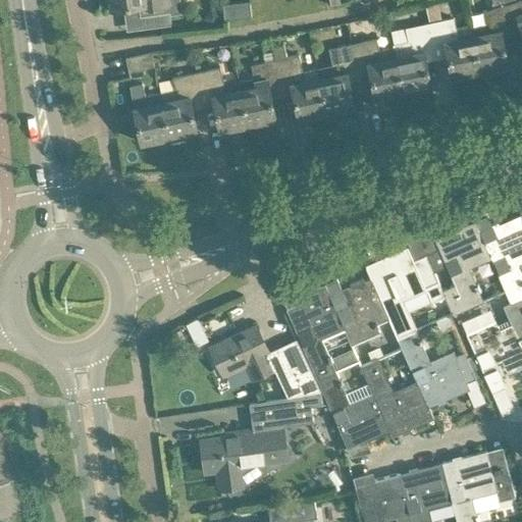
[(109,0),(111,8),(139,4),(140,16),(141,19),(169,15),(180,13),(177,0),(109,0)]
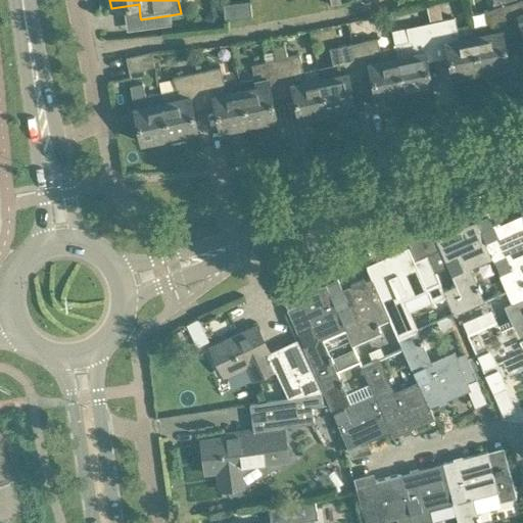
[(512,29),(505,5),(503,0),(492,0),(493,1),(492,3),(493,9),(484,12),(487,25),(472,28),(474,37),(475,43),(481,70),(509,64),(504,38),(514,34),(512,29)]
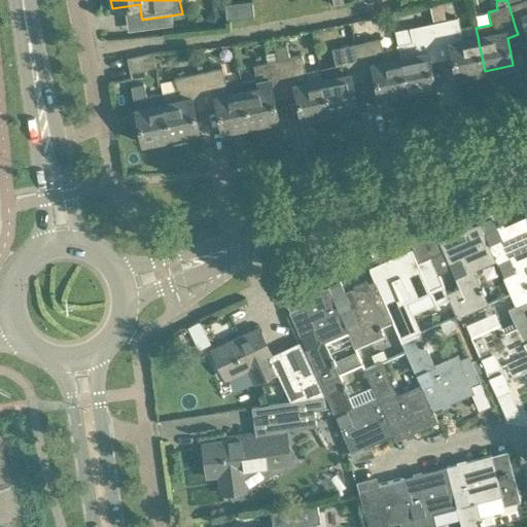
[(526,0),(522,0),(508,5),(516,29),(518,34),(526,31),(526,0)]
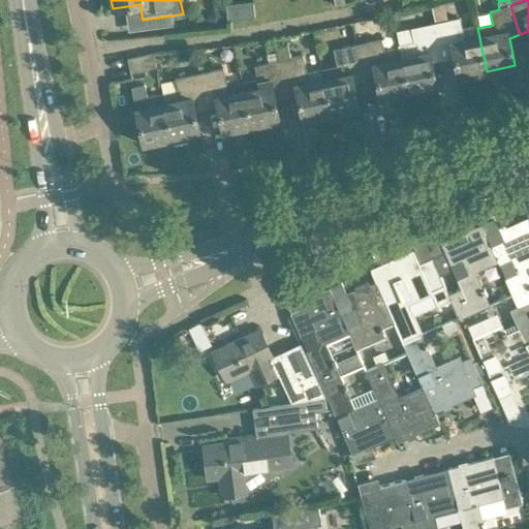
[(225,4),(227,20),(255,17),(253,1),(225,4)]
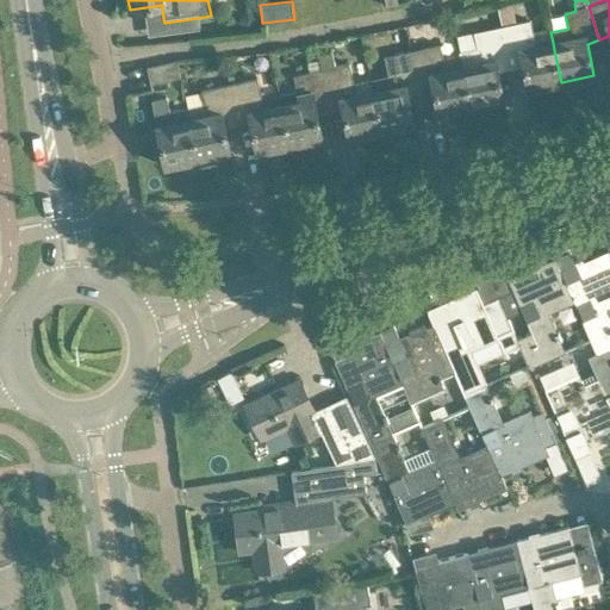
[(530,22),(502,27),(510,60),(522,57),(529,88),(561,82),(554,50),(553,43),(535,47),(530,22)]
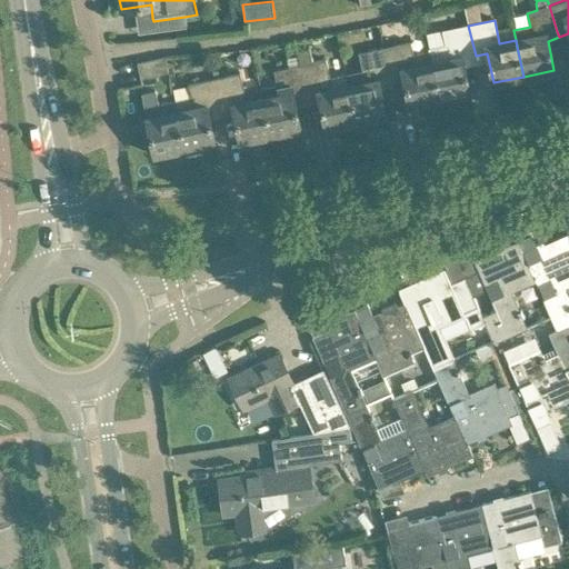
[(446,46),(429,49),(429,52),(440,99),(470,92),(462,59),(476,56),(468,26),(442,31),(446,46)]
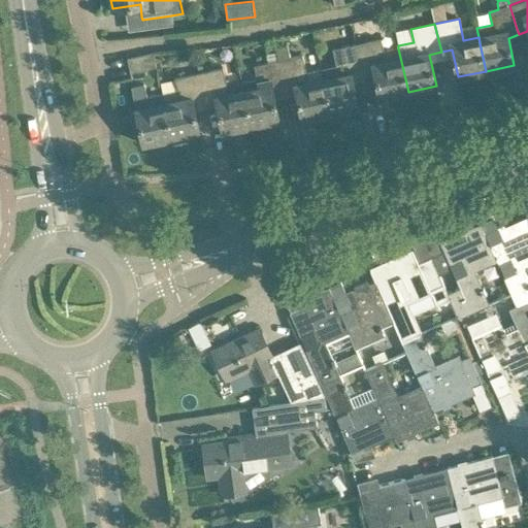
[(382,39),(356,44),(362,73),(374,70),(380,98),(408,92),(398,48),(384,52),(382,39)]
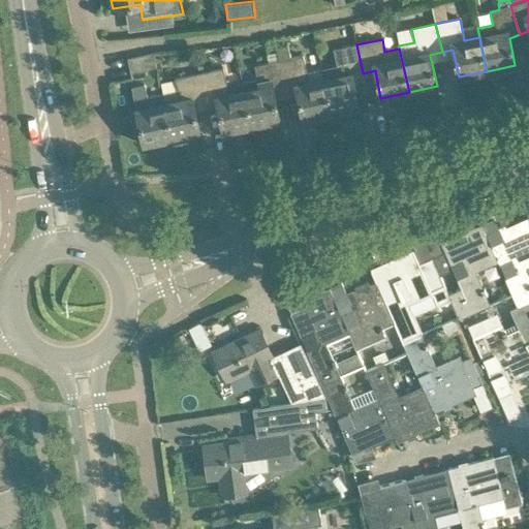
[(337,66),(322,69),(332,113),(359,107),(352,75),(363,73),(356,44),(333,50),(337,66)]
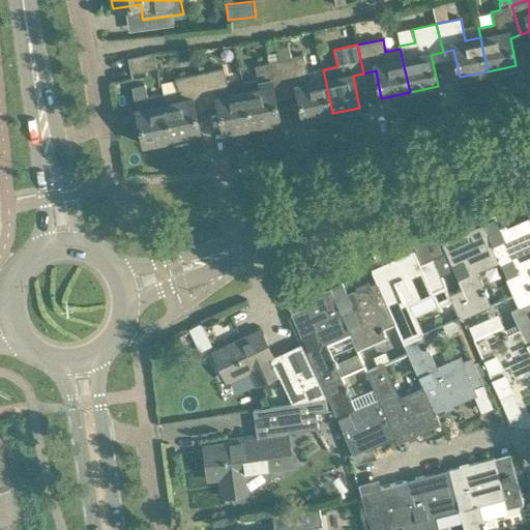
[(276,48),(280,61),(286,92),(297,90),(303,119),(332,113),(323,69),(307,72),(303,56),(291,58),(288,46),(276,48)]
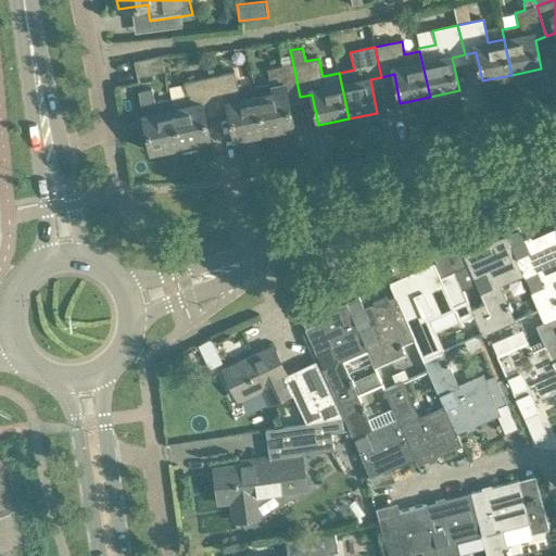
[(161,55),(136,61),(134,61),(137,76),(164,71),(161,55)]
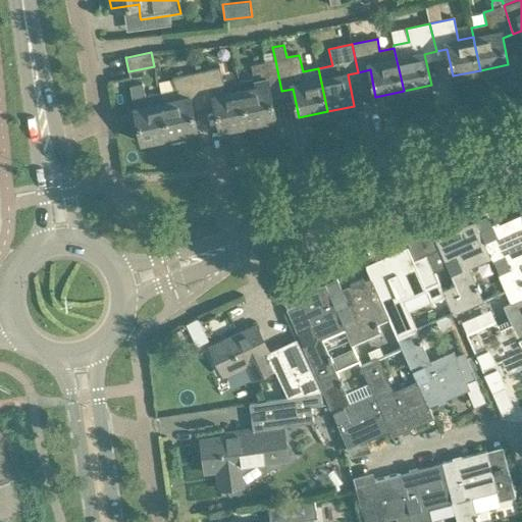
[(272,93),(281,91),(275,60),(251,65),(254,79),(240,82),(249,125),(278,119),(272,93)]
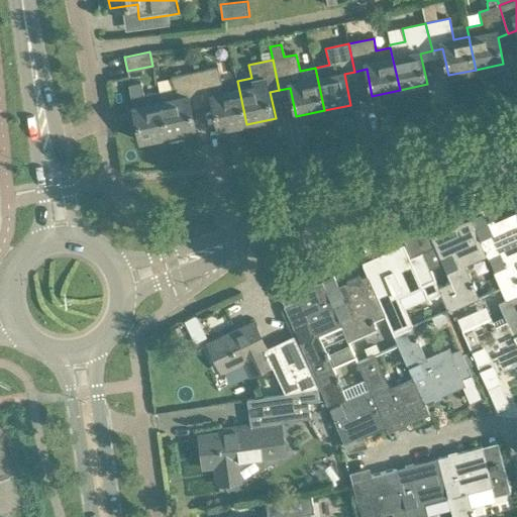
[(218,67),(194,71),(201,102),(213,99),(220,130),(246,124),(237,81),(236,81),(237,89),(223,92),(218,67)]
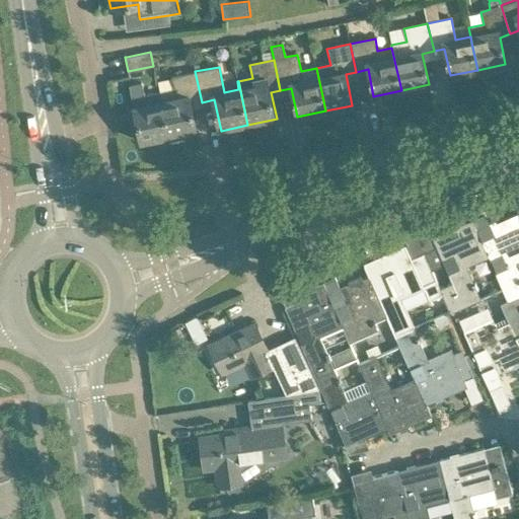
[(174,89),(159,92),(168,136),(198,131),(192,103),(202,102),(195,71),(171,76),(174,89)]
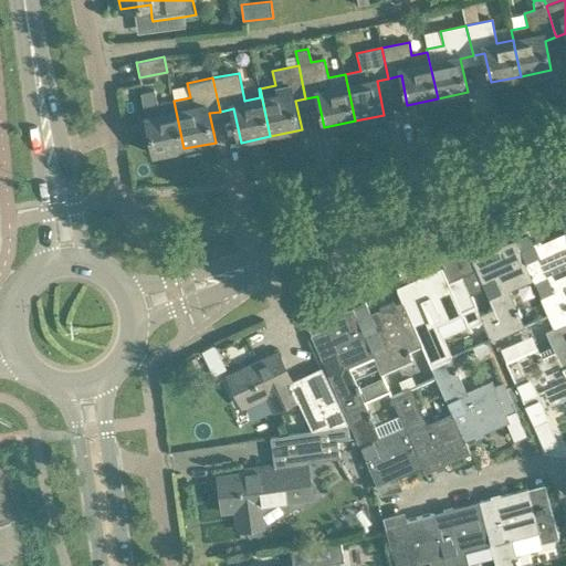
[(155,91),(140,93),(155,155),(184,148),(174,101),(157,104),(155,91)]
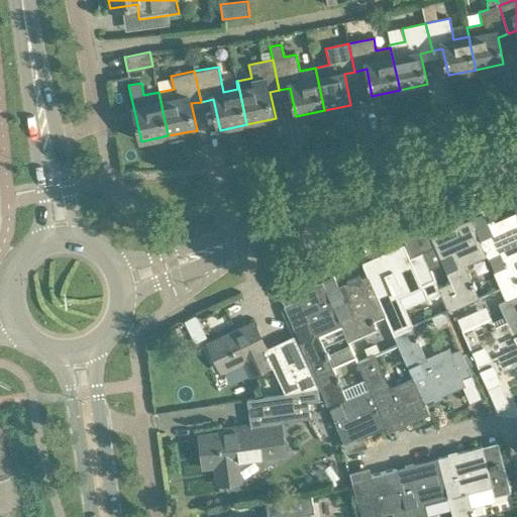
[(484,214),(473,219),(488,253),(507,298),(516,294),(516,293),(516,273),(511,259),(516,255),(516,213),(516,212),(488,225),(484,214)]
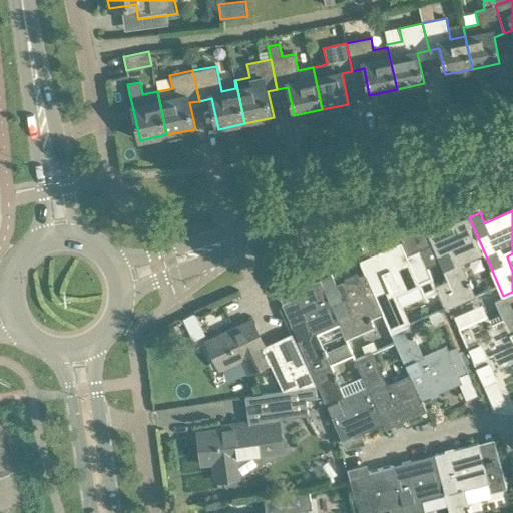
[(432,245),(419,249),(427,267),(439,262),(446,279),(434,284),(436,289),(441,299),(444,307),(475,294),(461,262),(484,251),(469,217),(468,215),(427,234),(432,245)]
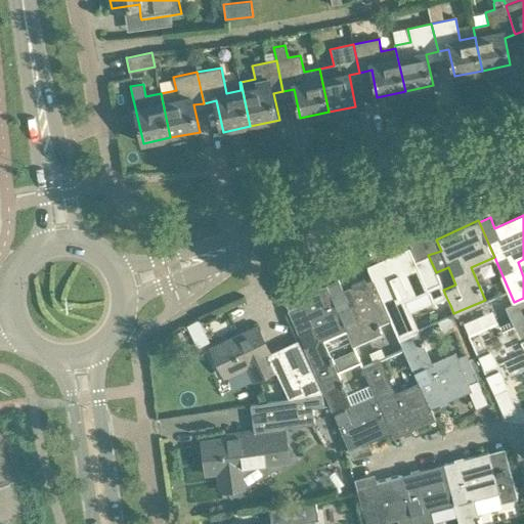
[(410,250),(368,267),(391,319),(399,337),(418,330),(405,301),(433,289),(437,298),(445,295),(443,290),(436,272),(428,255),(416,261),(410,250)]
